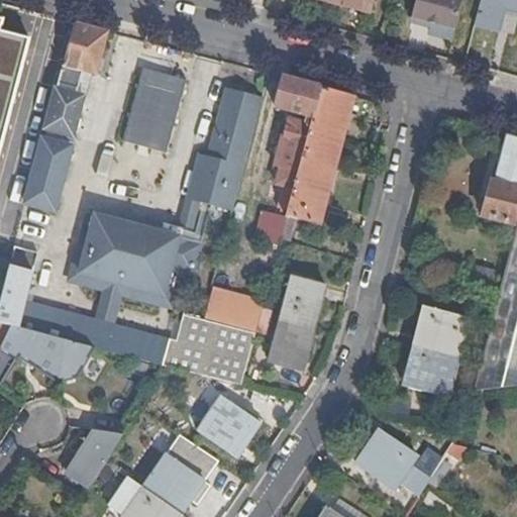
[(329,0),(370,11),(372,0),(329,0)]
